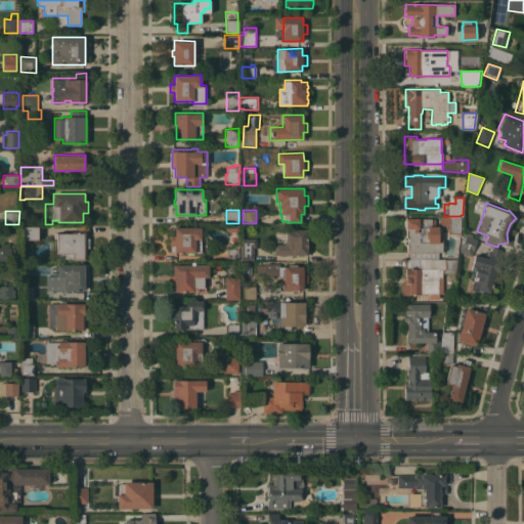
[(461,233),(448,233),(448,232),(448,230),(446,230),(446,226),(448,226),(448,225),(440,225),(440,216),(448,216),(461,216),(461,233)]
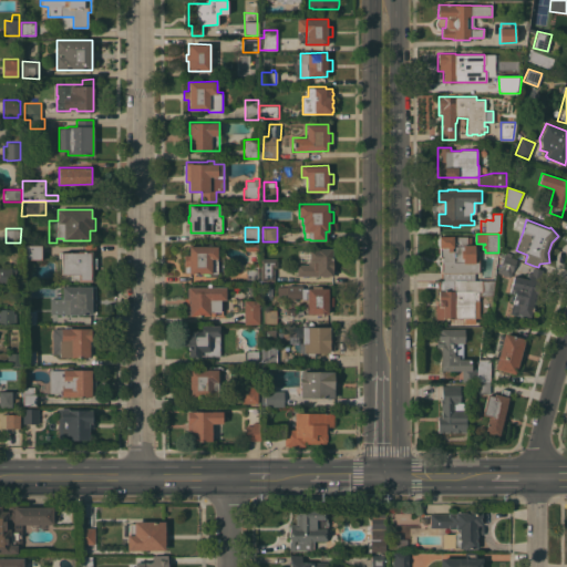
[(440,264),(442,264),(442,257),(440,257),(440,256),(440,247),(439,247),(439,236),(466,236),(466,237),(470,237),(470,244),(474,244),(474,247),(475,247),(475,254),(476,254),(476,257),(478,257),(478,272),(474,272),(474,280),(441,280),(440,264)]
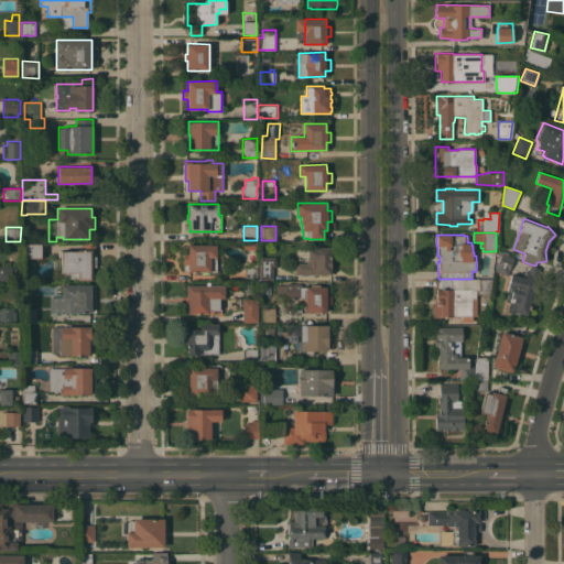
[(96,266),(91,266),(91,280),(77,280),(77,272),(69,272),(69,278),(62,278),(61,256),(58,256),(58,250),(84,250),(84,241),(95,241),(96,266)]
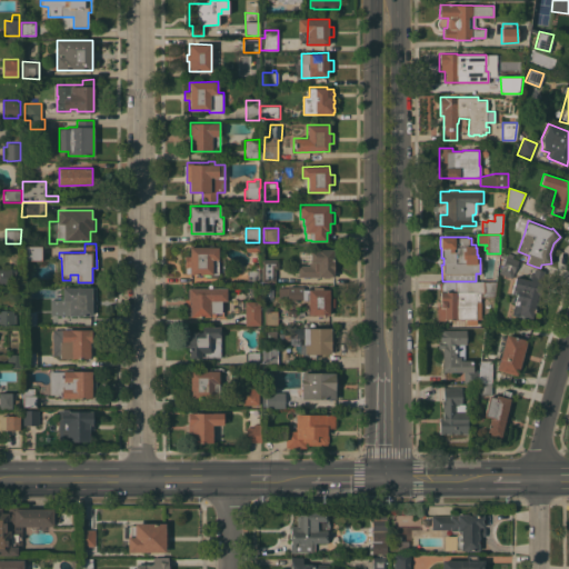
[(253,267),(251,267),(251,251),(248,251),(247,251),(246,250),(246,248),(246,243),(260,243),(260,250),(258,251),(255,251),(253,267)]
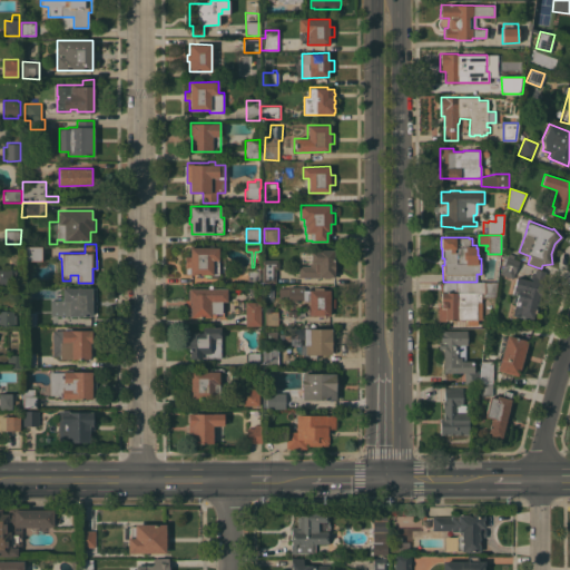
[(218,275),(185,275),(185,256),(190,256),(190,246),(209,246),(209,245),(215,245),(215,247),(218,247),(218,275)]
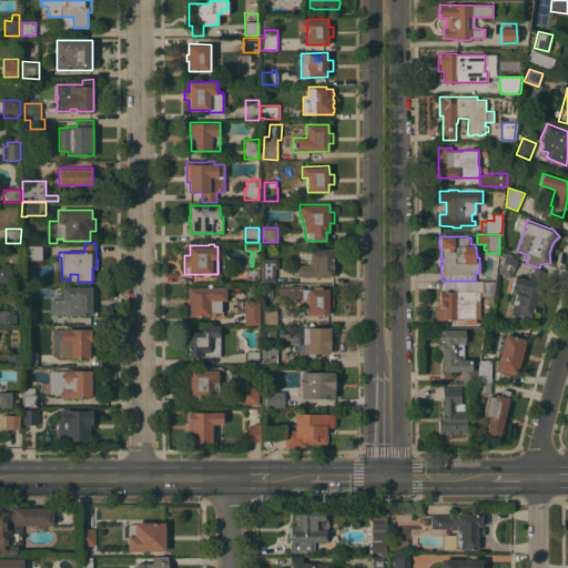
[(41,245),(41,260),(24,260),(24,245),(41,245)]
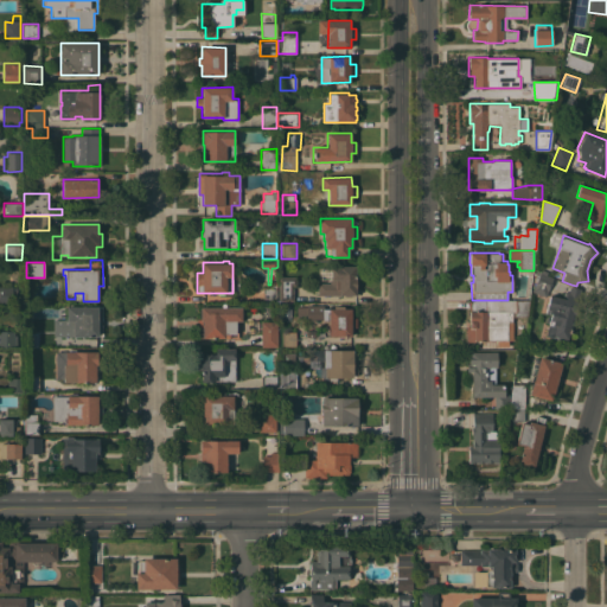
[(356,266),(356,295),(352,295),(352,296),(344,296),(344,295),(318,295),(318,283),(331,282),(331,267),(339,268),(339,266),(356,266)]
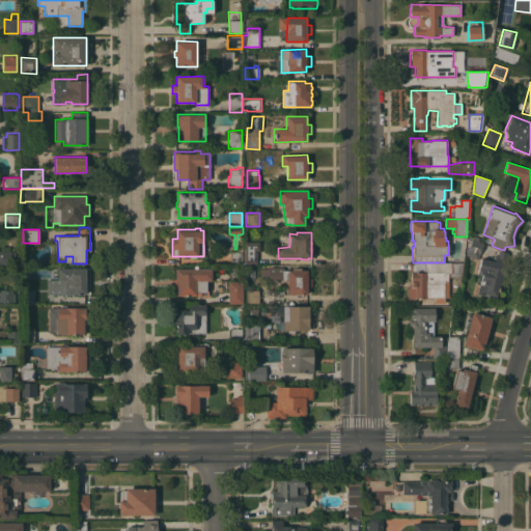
[(465,254),(467,249),(468,249),(470,245),(468,245),(470,239),(472,239),(483,243),(477,259),(465,254)]
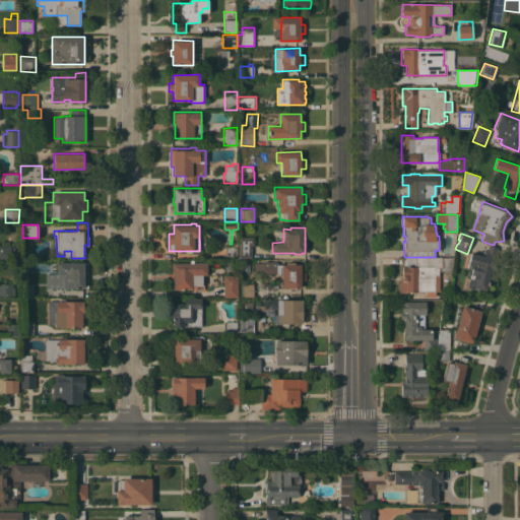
[(238,237),(254,237),(254,245),(251,245),(251,257),(238,257),(238,237)]
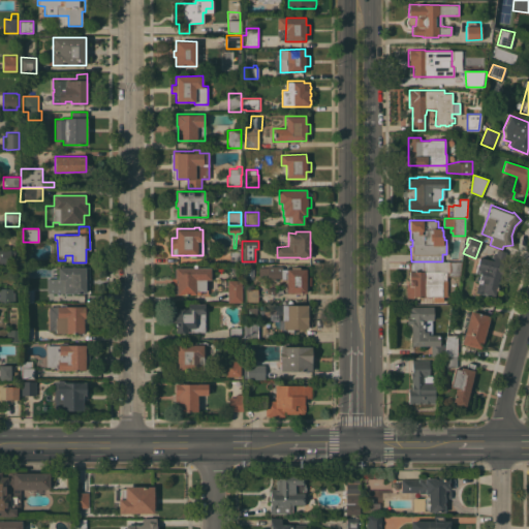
[(236,248),(241,248),(241,263),(229,263),(229,250),(236,250),(236,248)]
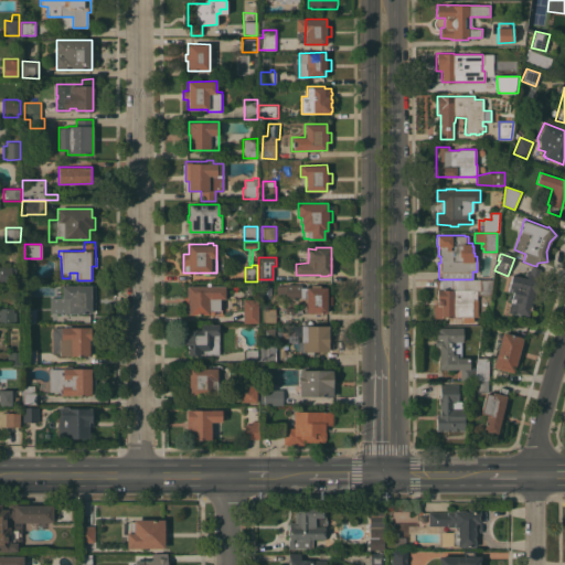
[(523,277),(524,272),(529,273),(531,266),(541,269),(537,281),(541,283),(537,297),(535,296),(532,307),(530,307),(528,316),(523,315),(523,316),(508,312),(510,300),(508,299),(510,292),(507,291),(511,275),(523,277)]
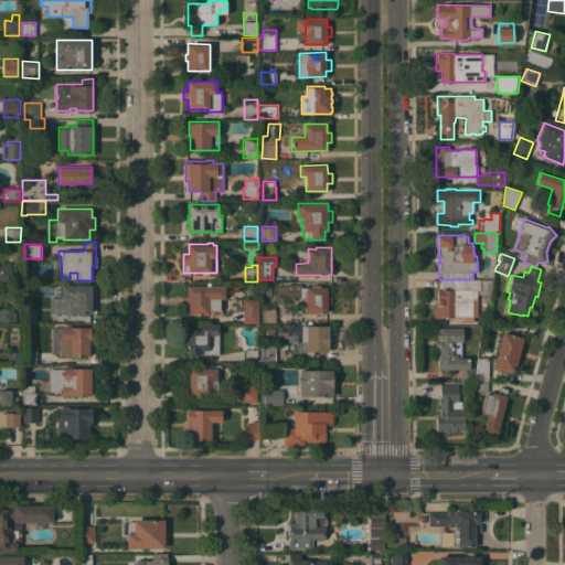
[(0,267),(11,267),(11,281),(0,281),(0,267)]
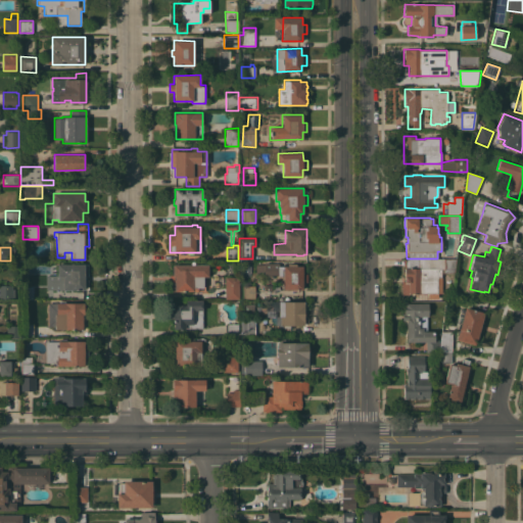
[(437,258),(456,258),(455,273),(440,273),(440,277),(441,277),(442,293),(438,293),(438,298),(428,298),(428,292),(409,293),(409,294),(402,294),(401,281),(406,281),(406,277),(405,277),(403,258),(407,258),(437,258)]
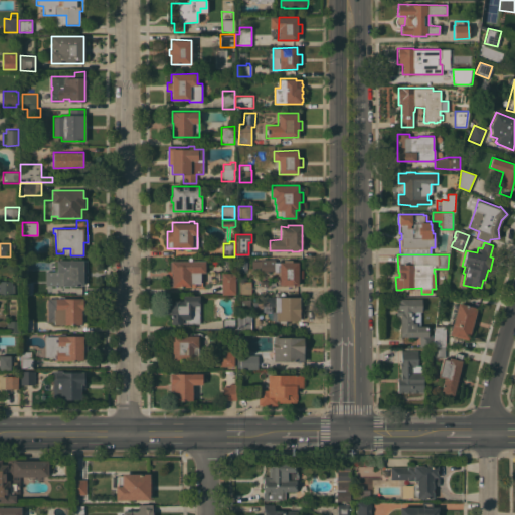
[(261,259),(276,259),(276,262),(284,262),(284,260),(292,260),(292,262),(298,262),(298,268),(302,268),(302,278),(298,278),(298,285),(279,285),(279,272),(261,272),(261,270),(251,271),(251,261),(261,260),(261,259)]
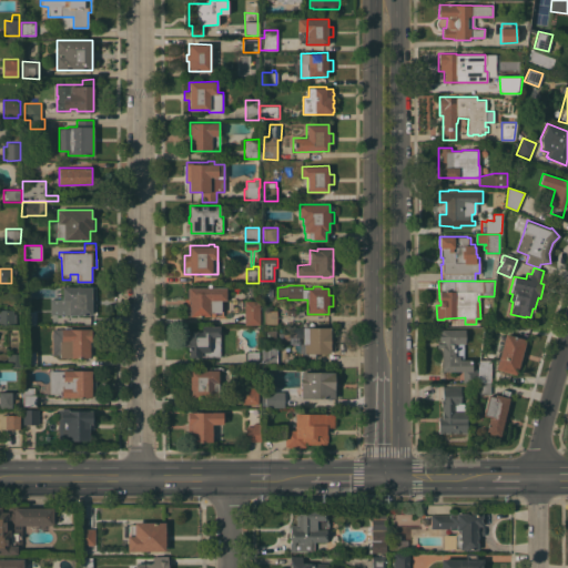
[(91,286),(91,297),(93,297),(93,306),(91,306),(91,314),(49,314),(49,297),(59,297),(59,295),(62,295),(62,286),(91,286)]
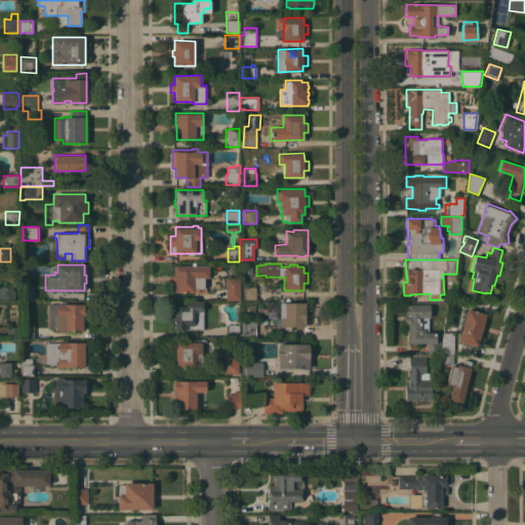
[(209,266),(209,277),(205,277),(205,292),(175,292),(175,285),(169,285),(169,276),(173,276),(173,266),(209,266)]
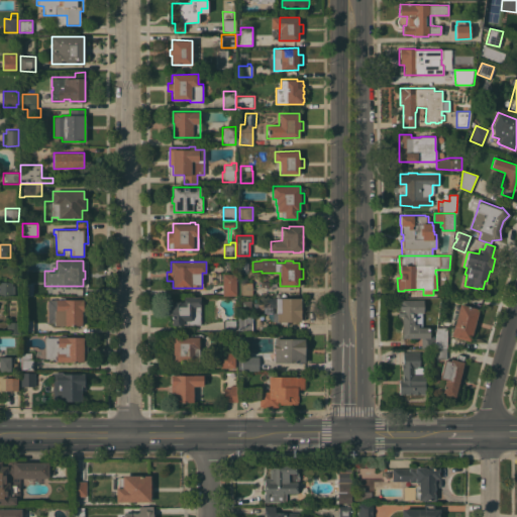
[(236,274),(236,296),(222,296),(222,274),(236,274)]
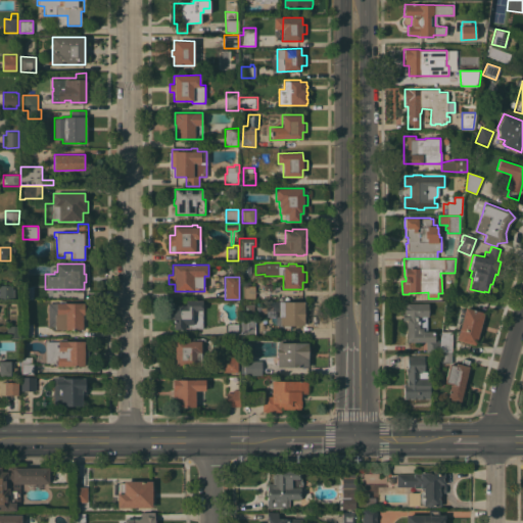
[(0,285),(12,285),(12,299),(0,299),(0,285)]
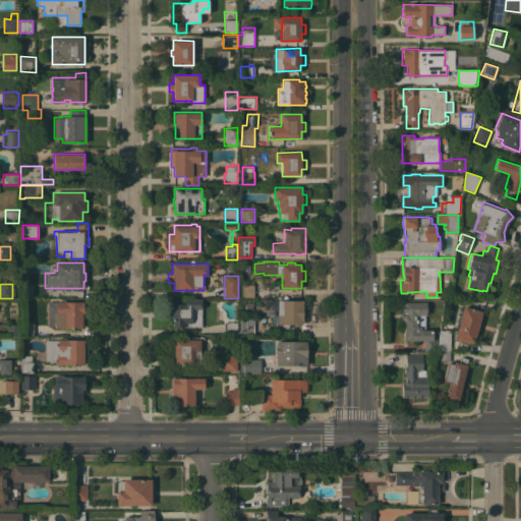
[(254,297),(242,297),(242,285),(254,285),(254,297)]
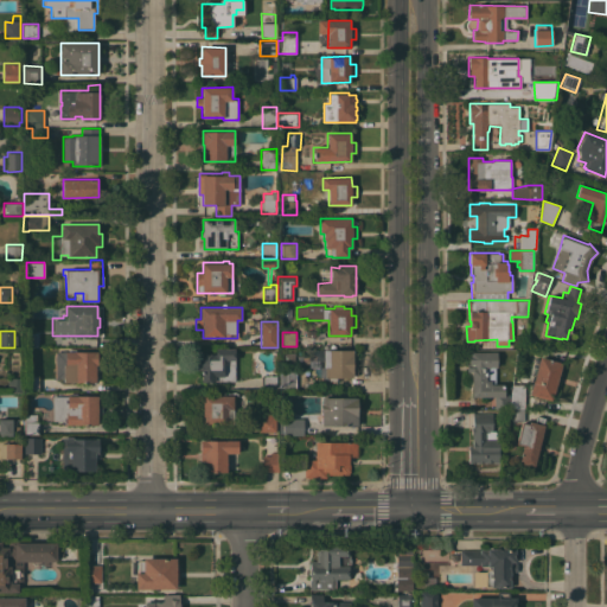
[(38,347),(23,347),(23,333),(38,333),(38,347)]
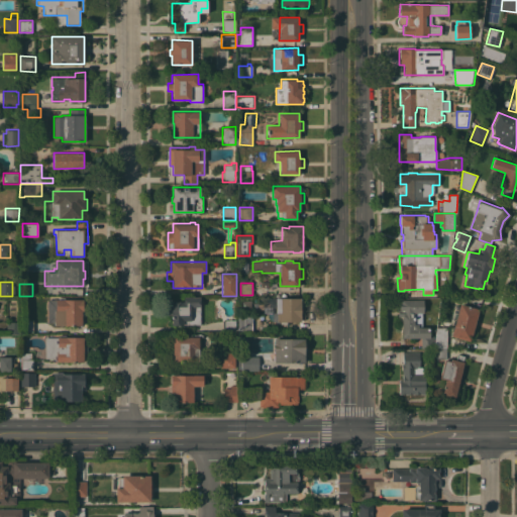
[(83,309),(85,309),(85,315),(82,315),(82,325),(55,325),(55,324),(53,324),(53,321),(47,321),(47,297),(65,297),(65,299),(83,299),(83,309)]
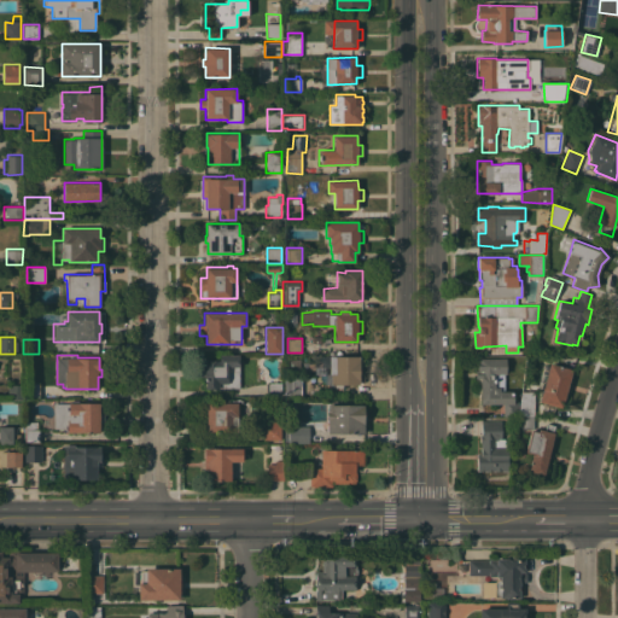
[(199,360),(220,360),(220,355),(239,355),(239,388),(219,388),(219,389),(205,389),(205,375),(199,375),(199,360)]
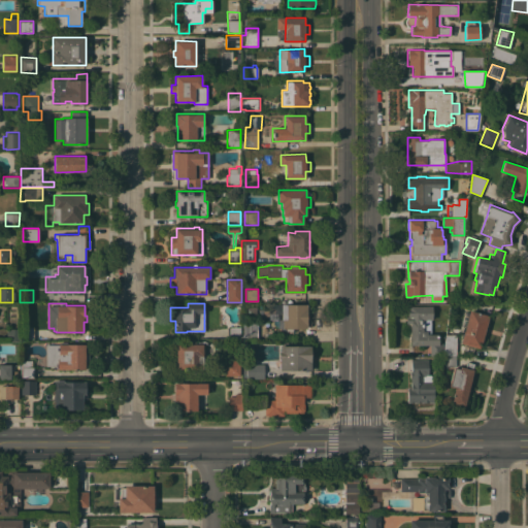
[(307,304),(307,306),(310,306),(311,326),(307,326),(307,328),(283,328),(283,320),(282,320),(282,304),(307,304)]
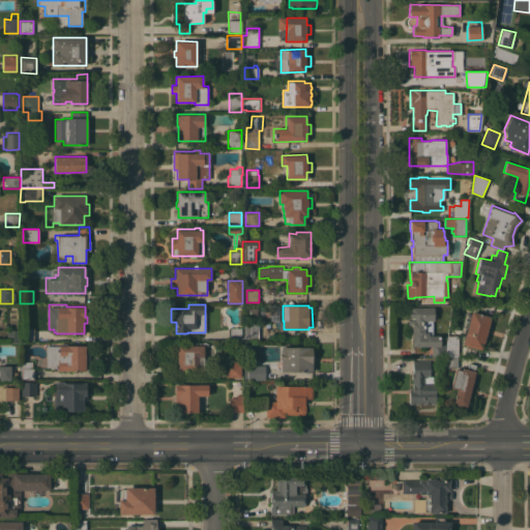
[(434,320),(432,320),(433,335),(440,335),(440,344),(444,344),(444,356),(432,356),(432,346),(412,346),(412,324),(408,324),(408,317),(409,317),(409,306),(434,307),(434,320)]
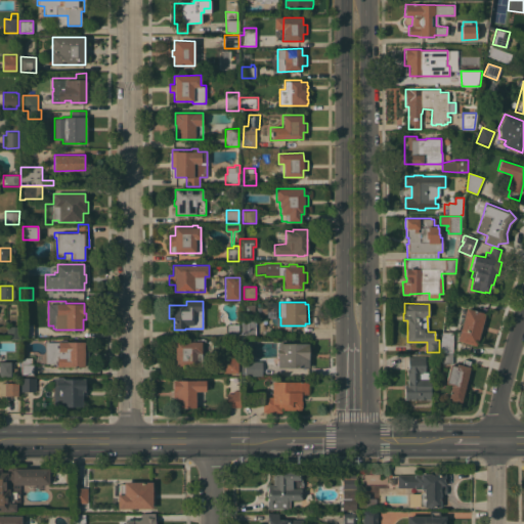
[(485,313),(476,346),(456,340),(466,307),(485,313)]
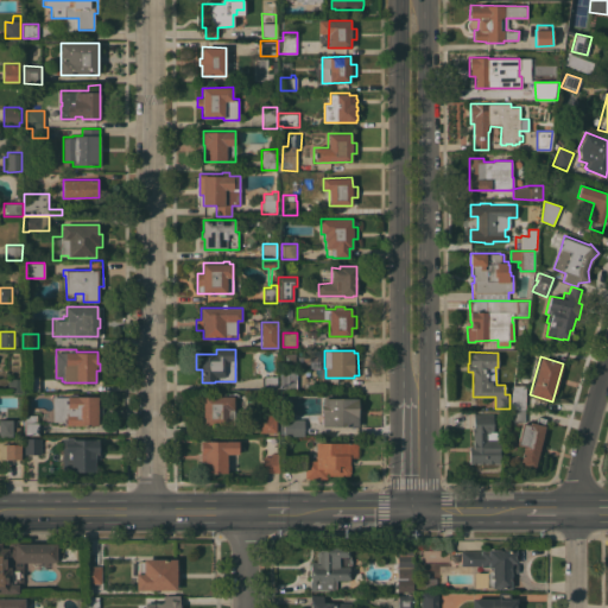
[(279,390),(279,369),(296,369),(296,390),(279,390)]
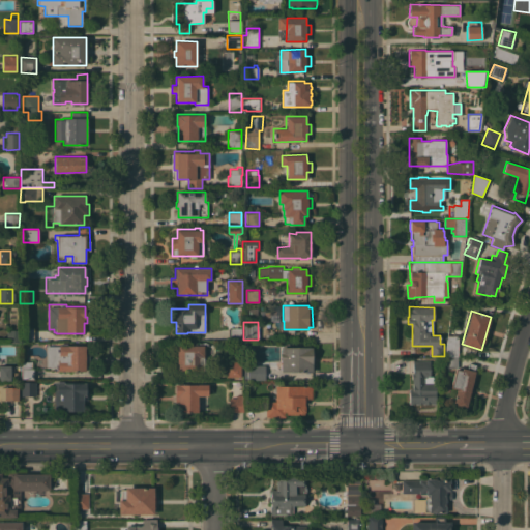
[(241,341),(231,342),(231,340),(227,341),(226,329),(231,329),(230,328),(241,328),(241,341)]
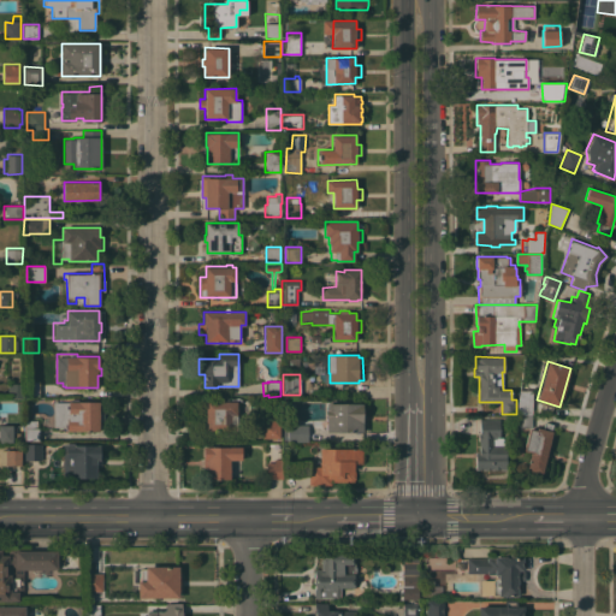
[(23,383),(23,397),(9,397),(9,383),(23,383)]
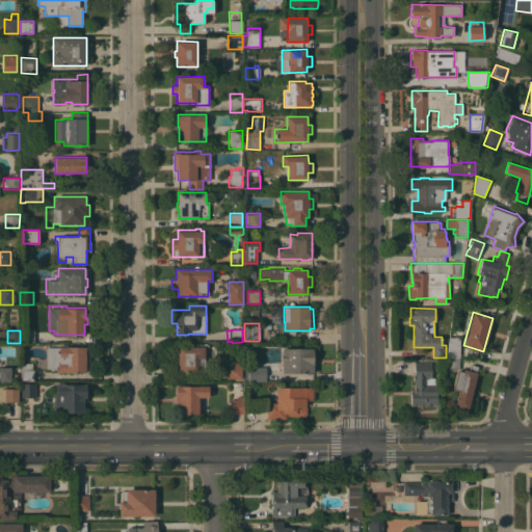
[(460,337),(460,357),(447,357),(449,337),(460,337)]
